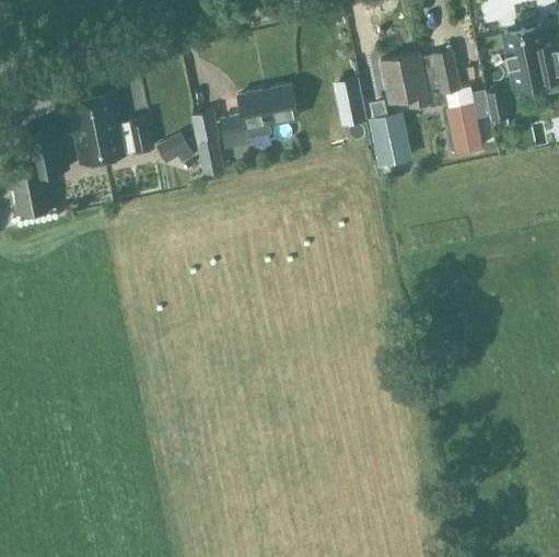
[(510,68),(514,89),(543,82),(545,95),(558,92),(558,55),(546,58),(539,27),(503,35),(508,54),(504,54),(508,69),(510,68)]
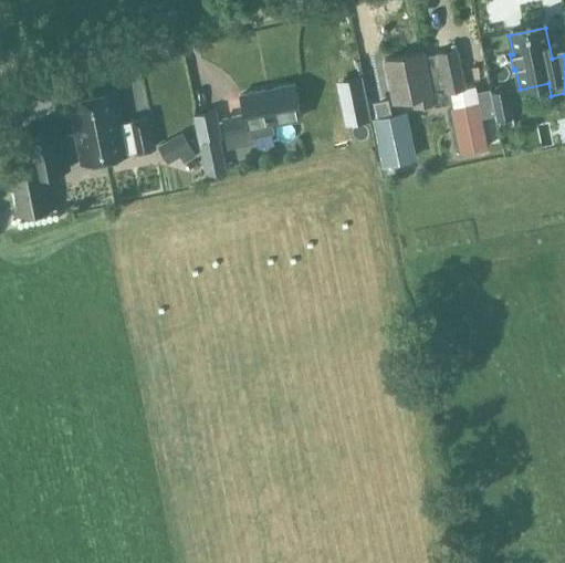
[(414,110),(433,105),(431,94),(443,91),(445,95),(464,92),(456,52),(437,56),(437,59),(425,61),(422,55),(384,63),(393,105),(411,102),(414,110)]
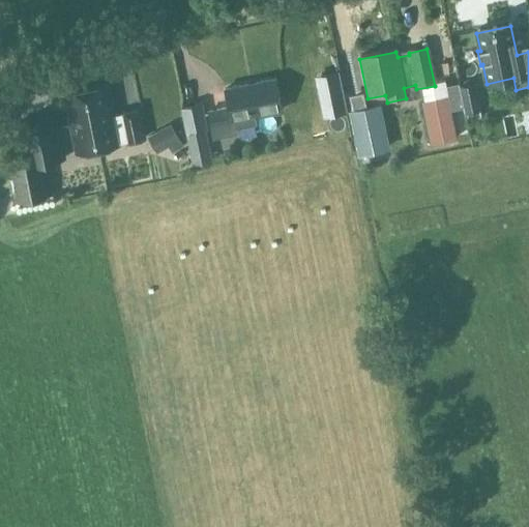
[(320,78),(314,79),(322,120),(329,118),(346,115),(336,74),(320,78)]
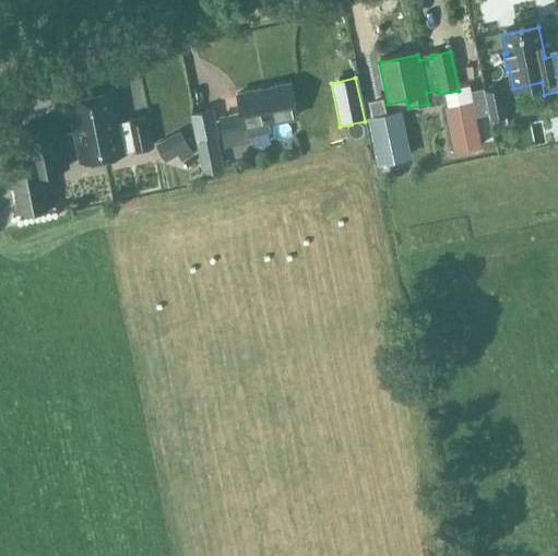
[(224,149),(249,143),(248,137),(269,132),(268,126),(297,120),(289,87),(286,89),(284,85),(274,87),(273,91),(256,94),(253,92),(244,94),(242,97),(237,98),(240,117),(218,121),(224,149)]
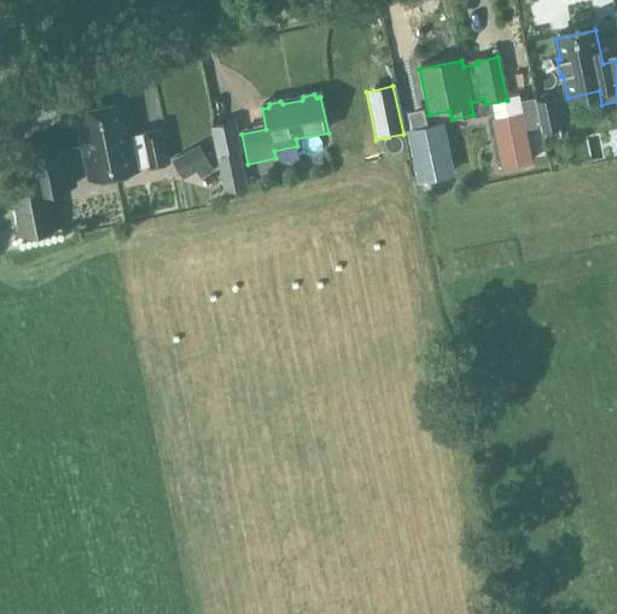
[(542,130),(543,134),(558,132),(558,128),(552,100),(537,104),(542,130)]
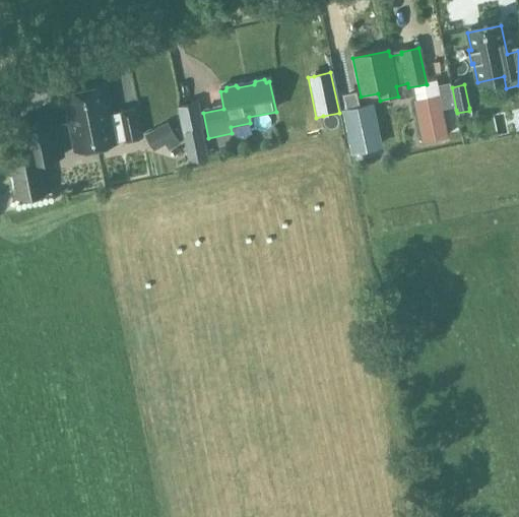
[(116,144),(104,86),(63,94),(75,152),(116,144)]
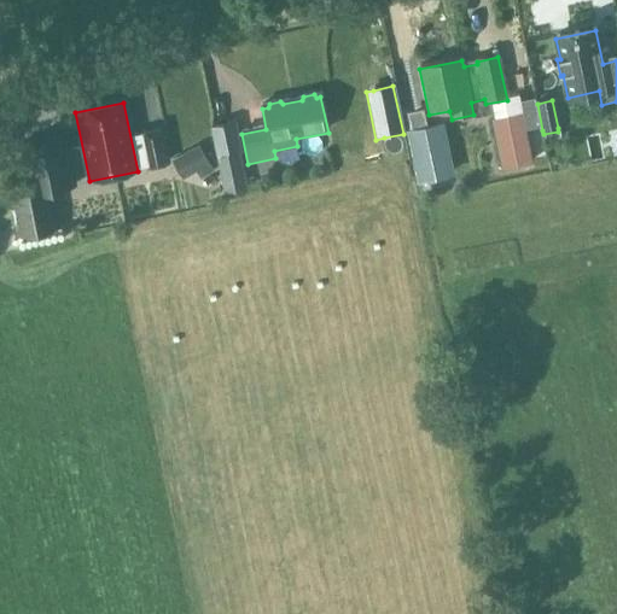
[(441,127),(425,130),(423,116),(408,120),(411,133),(409,134),(419,182),(452,176),(441,127)]
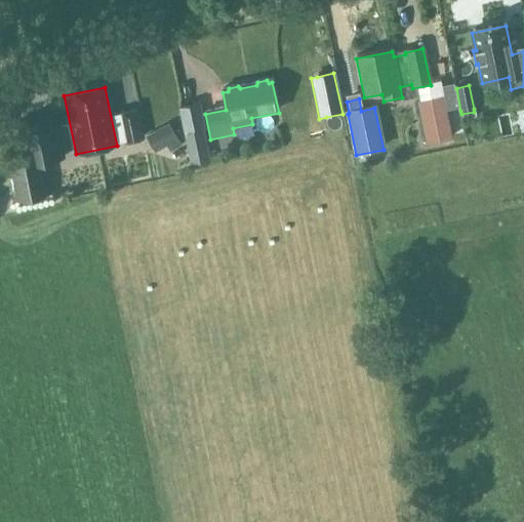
[(418,105),(427,145),(451,139),(443,98),(418,105)]
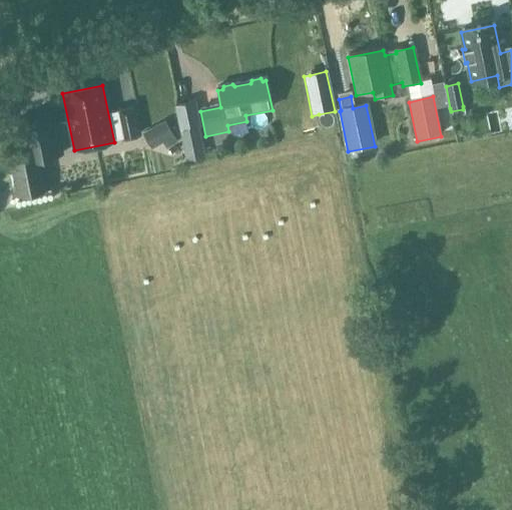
[(175,107),(184,153),(197,151),(200,144),(197,128),(199,127),(194,103),(175,107)]
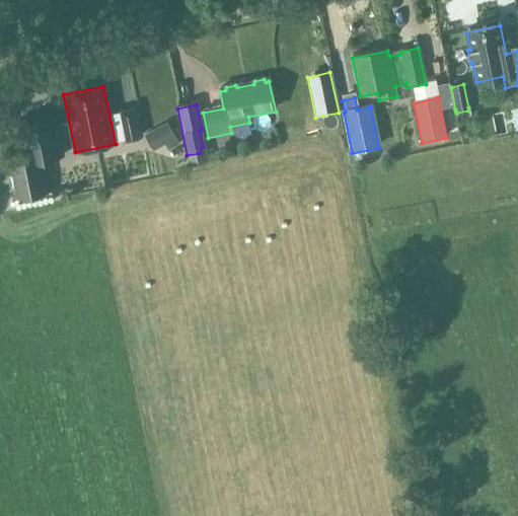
[(124,142),(127,141),(140,139),(135,111),(118,114),(124,142)]
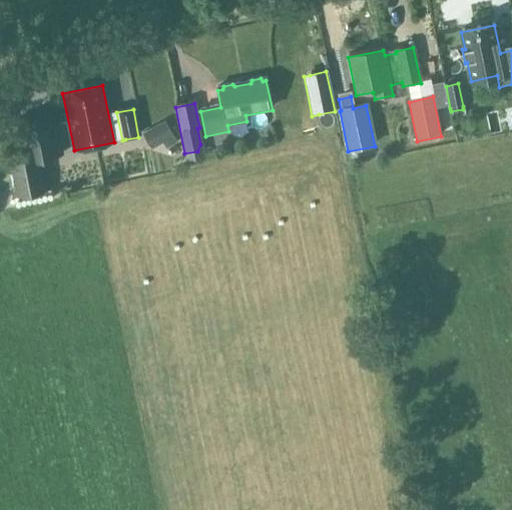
[(17,122),(23,153),(4,157),(13,198),(50,190),(44,159),(62,156),(54,114),(17,122)]
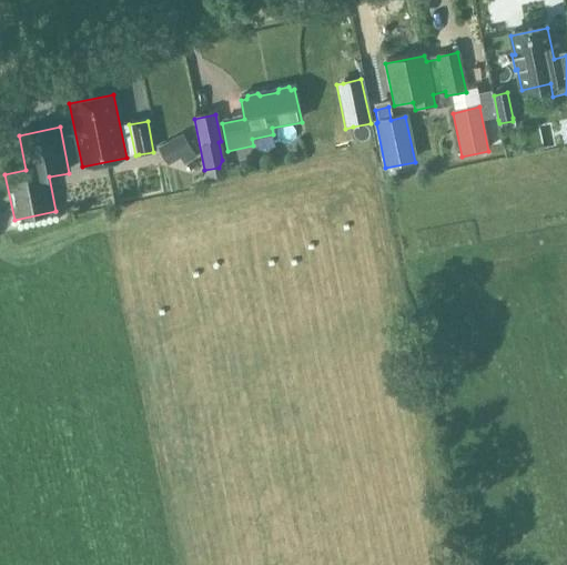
[(182,137),(166,145),(175,161),(179,159),(183,167),(195,160),(182,137)]
